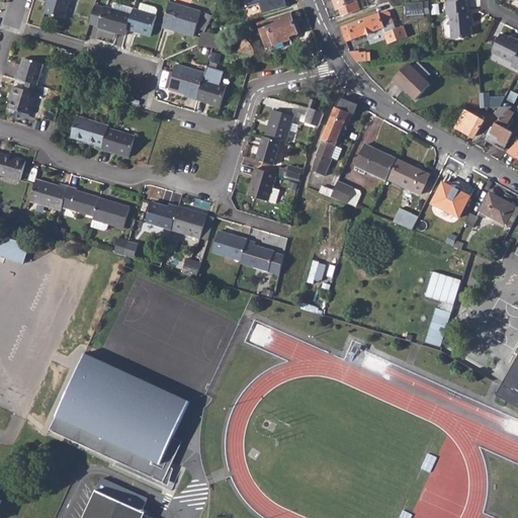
[(50,0),(47,12),(66,18),(71,0),(50,0)]
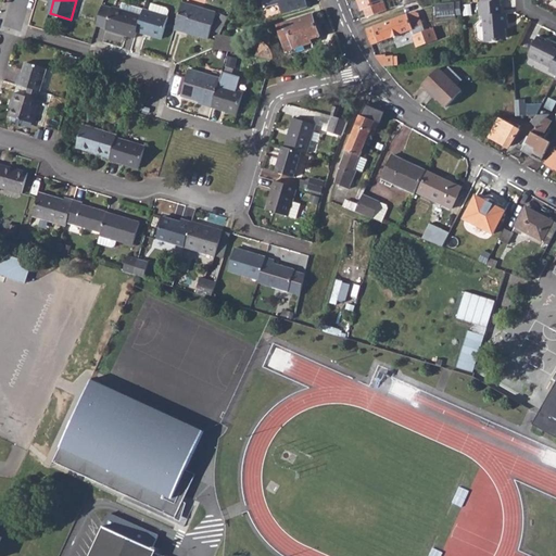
[(265,0),(267,8),(280,4),(283,15),(308,8),(306,0),(265,0)]
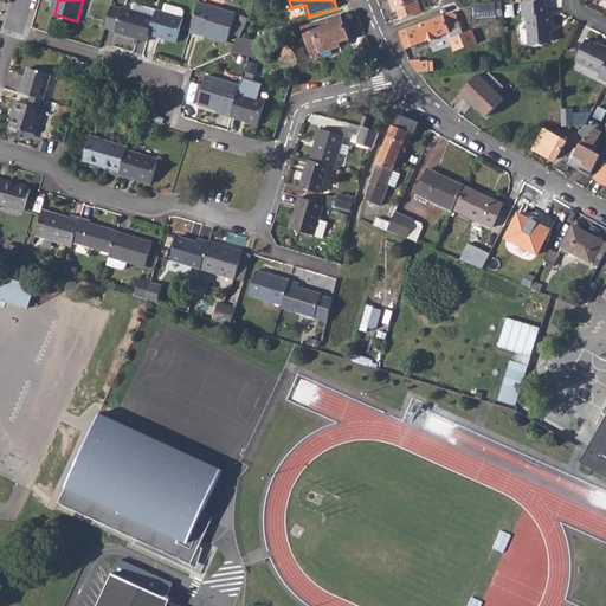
[(416,0),(388,0),(393,11),(397,11),(399,19),(419,11),(416,0)]
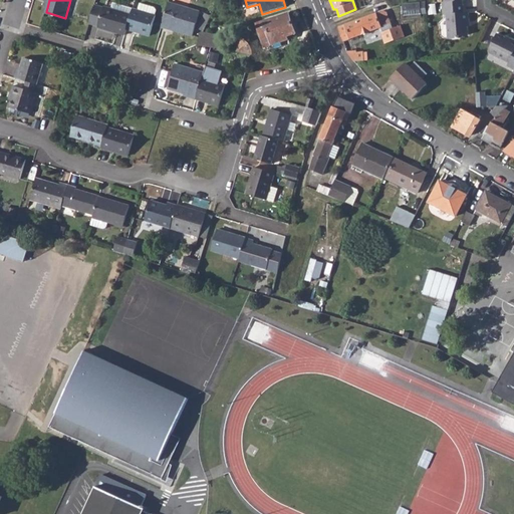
[(458,0),(445,1),(442,1),(443,12),(446,12),(448,35),(458,35),(458,32),(465,32),(464,19),(469,18),(468,9),(466,9),(465,0),(458,0)]
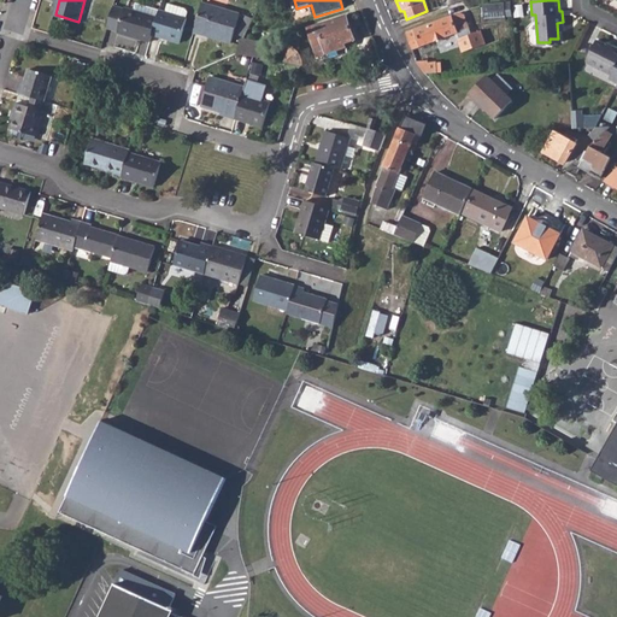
[(158,17),(153,34),(181,42),(187,19),(188,12),(186,10),(169,4),(166,12),(160,10),(158,17)]
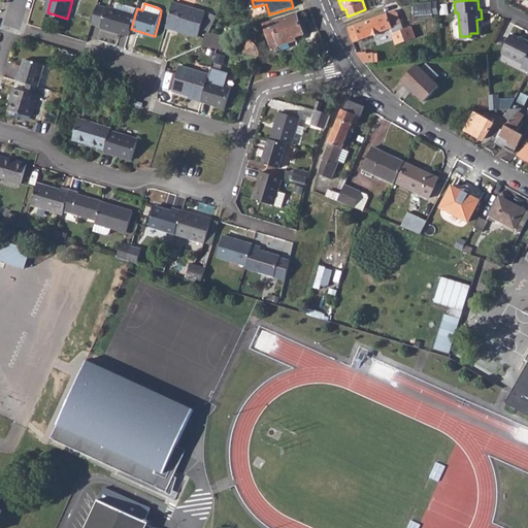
[(107,7),(97,4),(91,23),(102,27),(107,7)]
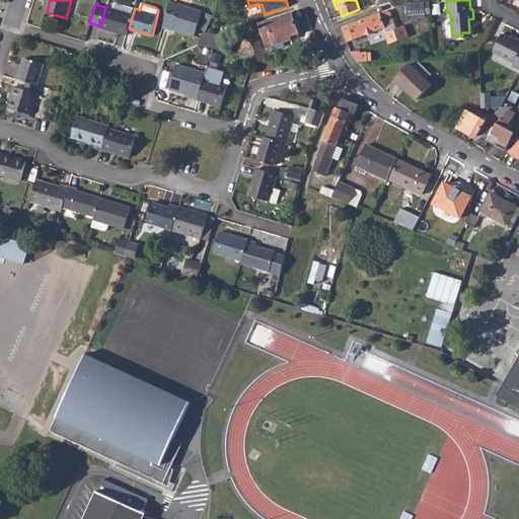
[(99,27),(127,35),(129,28),(133,14),(106,6),(105,7),(100,26),(99,27)]
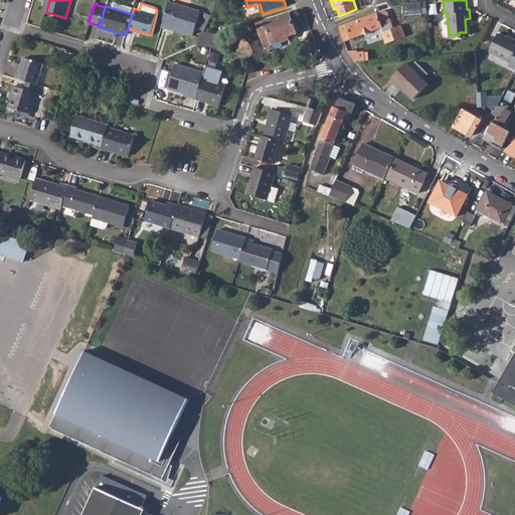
[(169,7),(161,31),(192,41),(199,17),(169,7)]
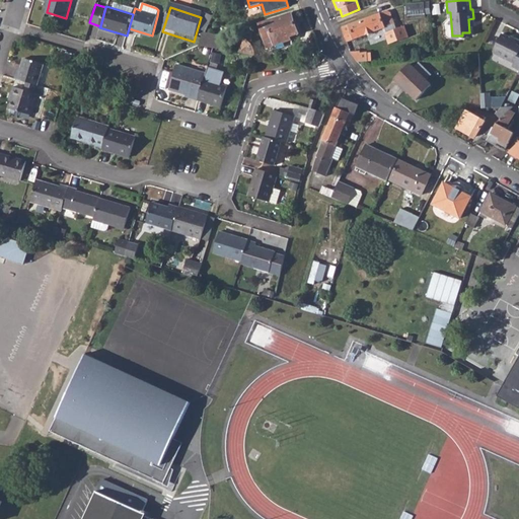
[(393,29),(391,24),(388,13),(383,12),(337,29),(341,38),(344,43),(347,42),(381,28),(383,33),(382,33),(386,45),(405,38),(401,26),(393,29)]
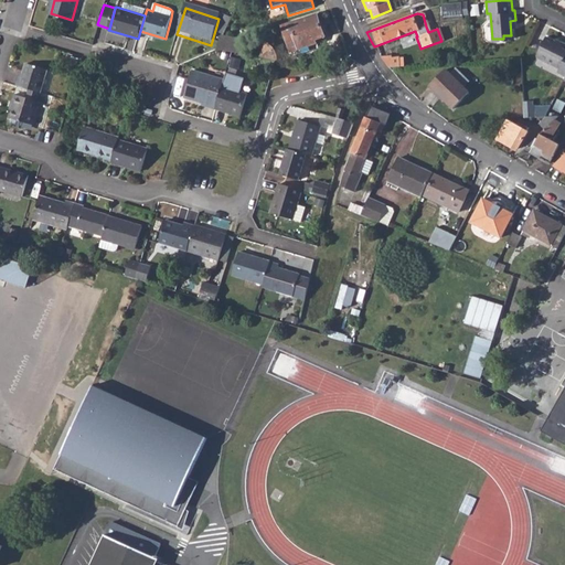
[(318,16),(284,27),(295,57),(305,54),(302,50),(316,45),(315,42),(326,38),(318,16)]
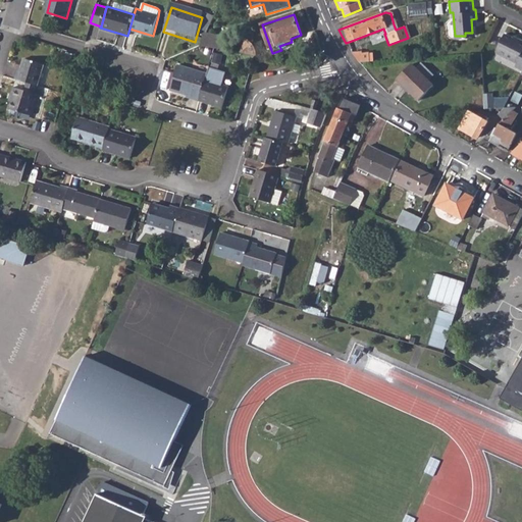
[(516,41),(512,38),(504,34),(496,51),(496,53),(516,63),(514,66),(521,70),(521,40),(518,39),(516,41)]
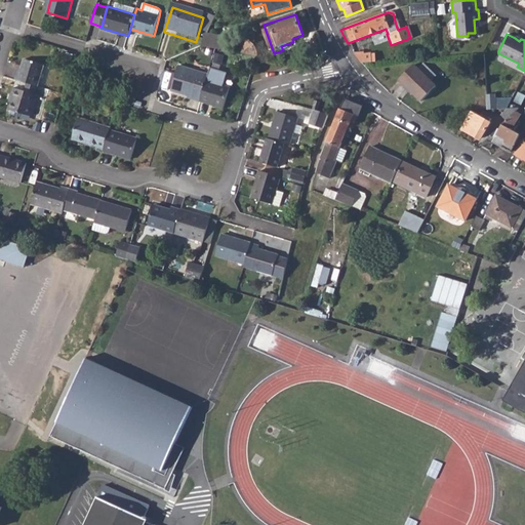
[(293,42),(281,46),(283,50),(297,45),(295,41),(293,42)]
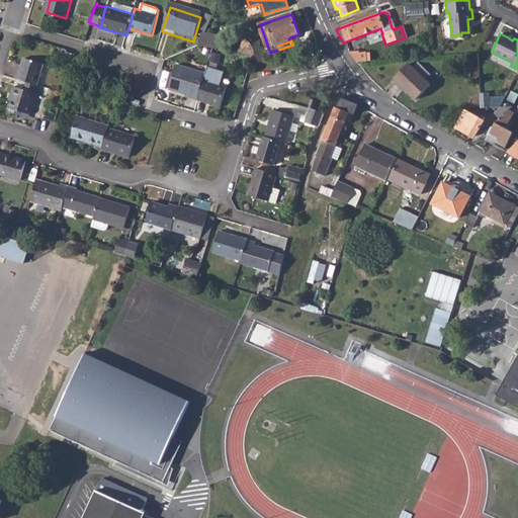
[(245,41),(242,41),(239,52),(254,54),(254,50),(253,47),(251,45),(250,45),(248,44),(247,42),(245,41)]
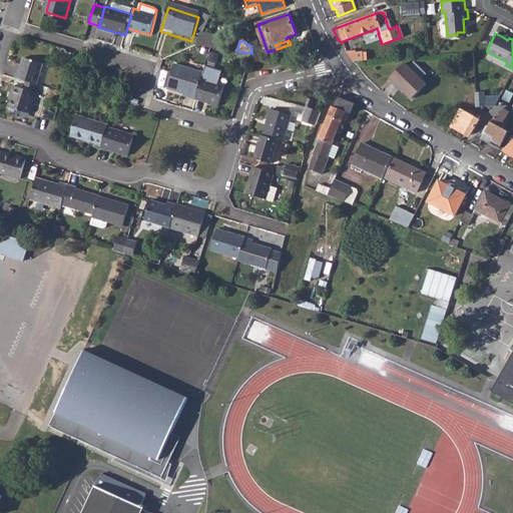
[(348,51),(347,52),(353,61),(364,61),(363,52),(357,52),(356,51),(348,51)]
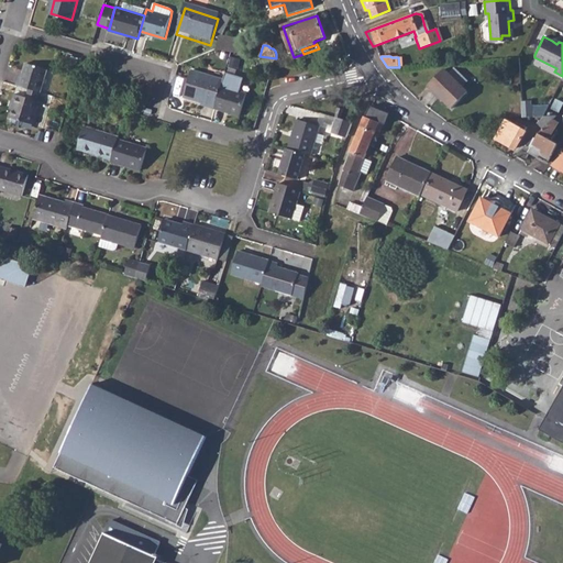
[(17,77),(14,86),(37,92),(44,70),(23,64),(19,78),(17,77)]
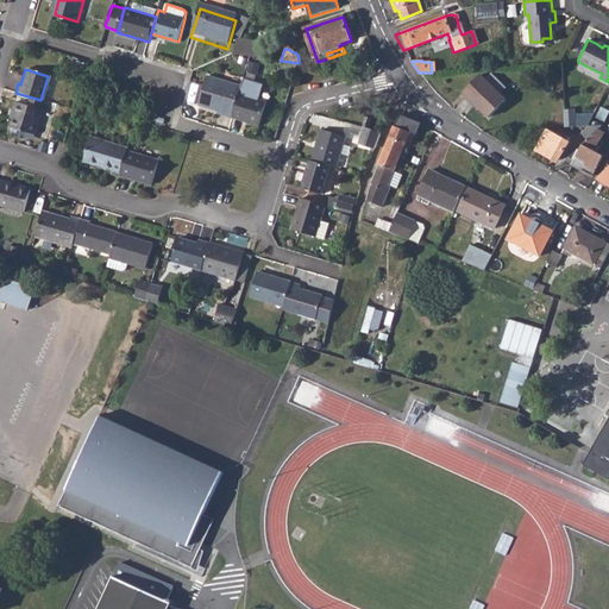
[(484,80),(498,94),(506,87),(491,74),(484,80)]
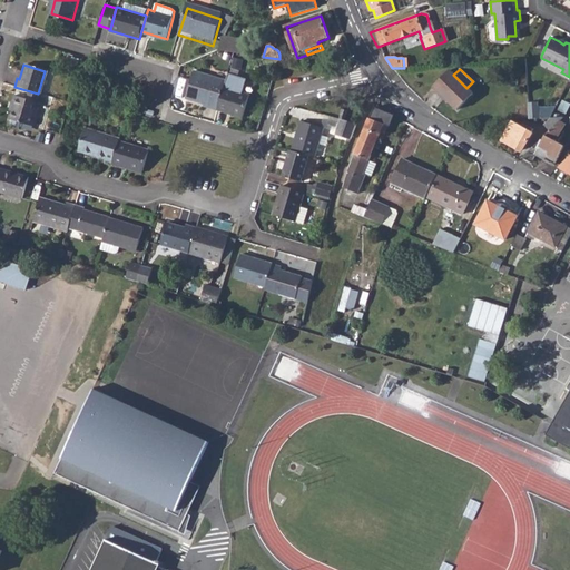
[(449,70),(433,87),(457,109),(472,94),(467,88),(453,75),(449,70)]
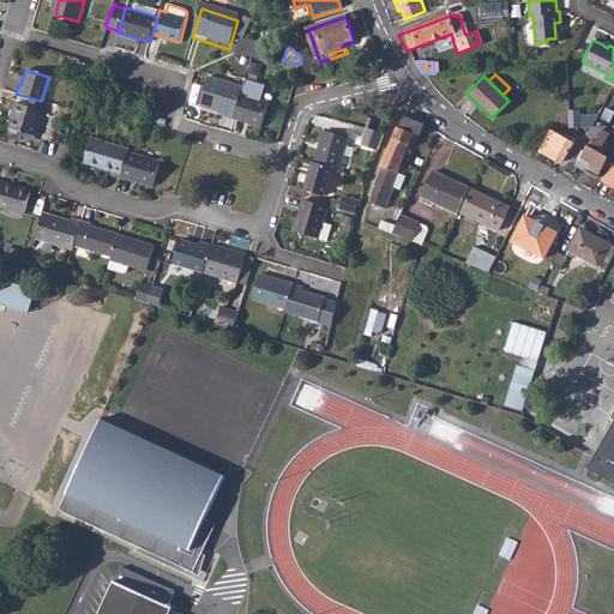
[(224,115),(234,119),(241,94),(242,88),(209,77),(200,106),(224,113),(224,115)]
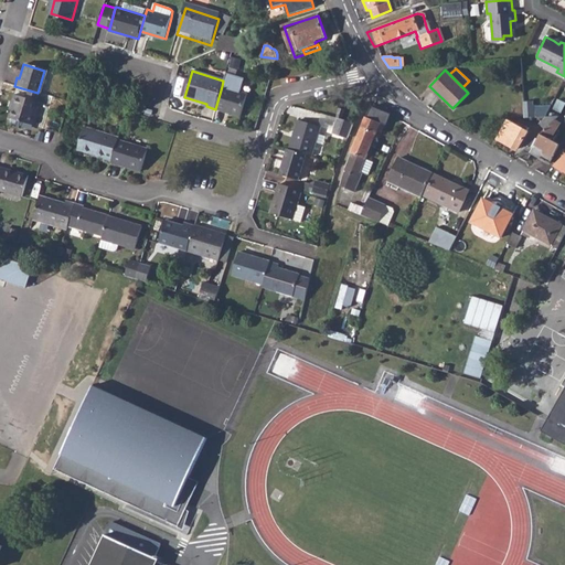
[(222,86),(215,109),(240,116),(246,93),(222,86)]
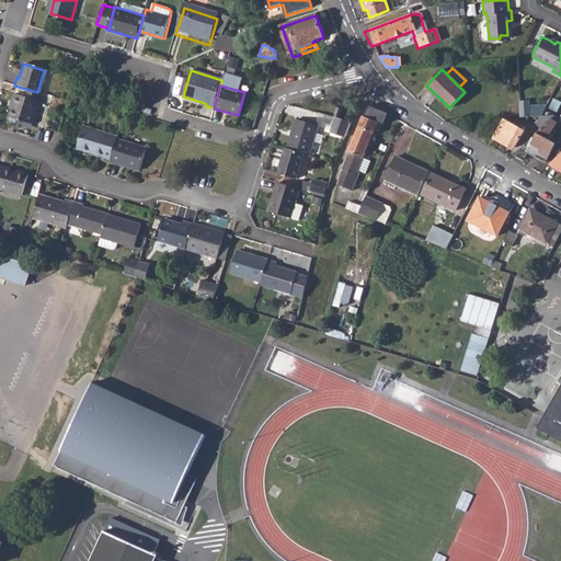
[(11,103),(7,117),(29,124),(36,102),(12,94),(9,103),(11,103)]
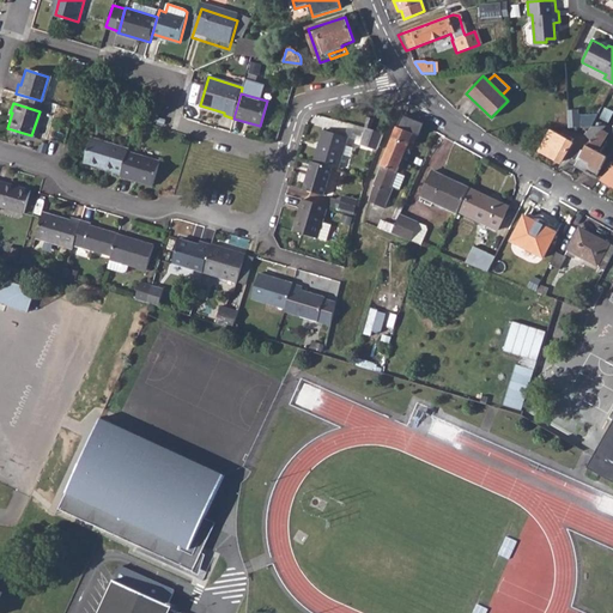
[(405,116),(389,152),(404,158),(413,134),(419,138),(425,126),(405,116)]
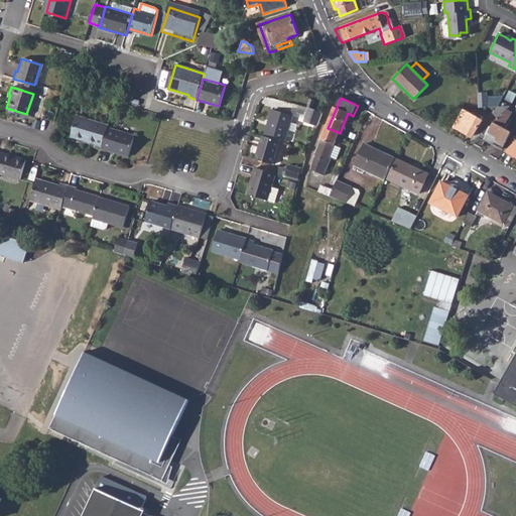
[(481,147),(486,140),(502,149),(511,132),(505,129),(510,120),(508,119),(511,113),(515,113),(515,105),(510,106),(497,119),(494,122),(491,128),(489,127),(472,143),(481,147)]
